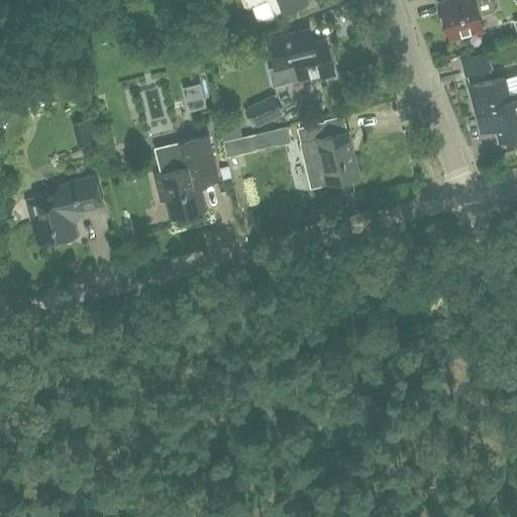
[(244,0),(247,7),(252,5),(257,20),(285,9),(309,0),(244,0)]
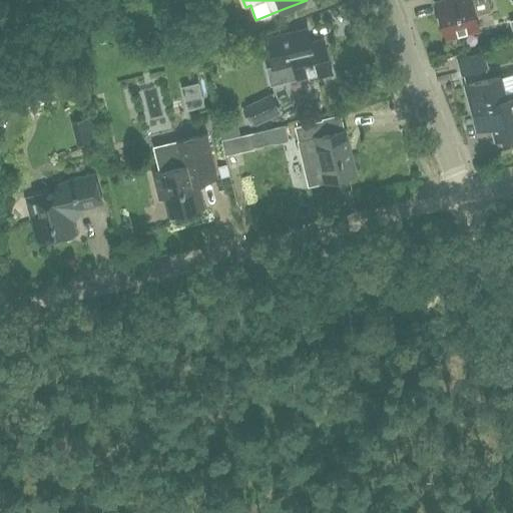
[(446,37),(479,28),(476,15),(491,11),(488,0),(454,0),(437,5),(446,37)]
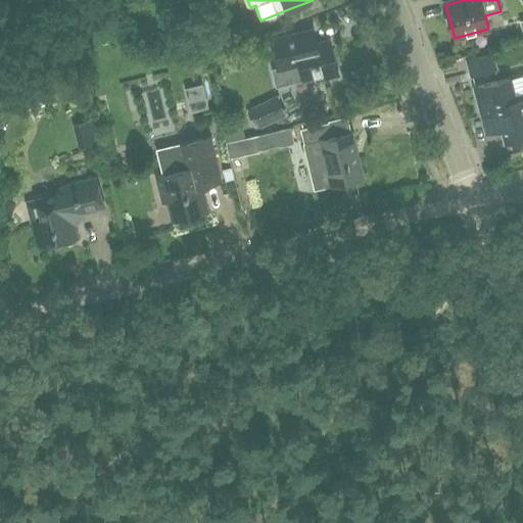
[(317,42),(314,28),(270,38),(278,68),(298,63),(302,79),(316,76),(317,80),(338,75),(330,39),(317,42)]
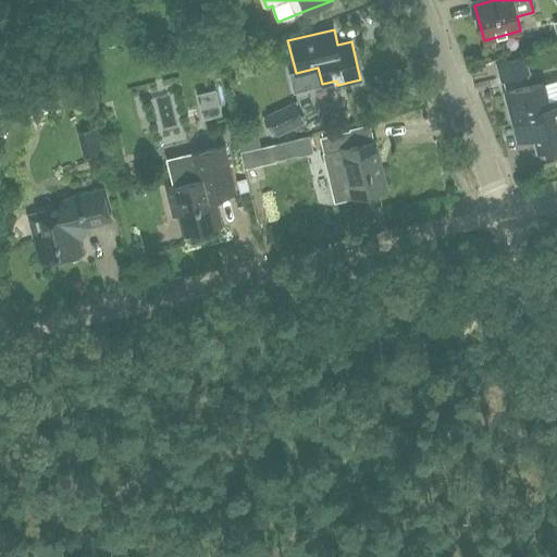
[(496,63),(500,82),(531,73),(525,54),(496,63)]
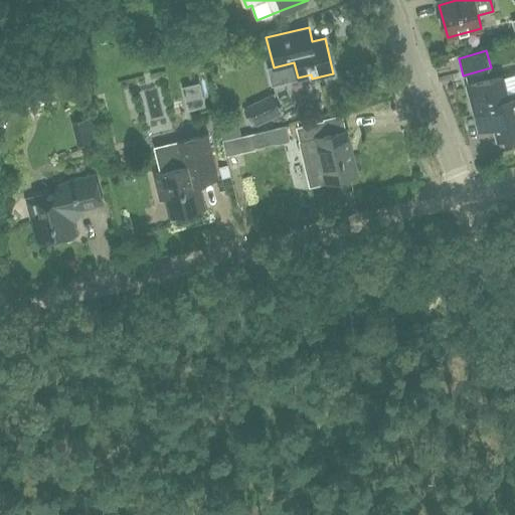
[(514,97),(503,101),(497,78),(463,88),(471,117),(486,112),(494,140),(505,138),(506,141),(514,138),(514,97)]
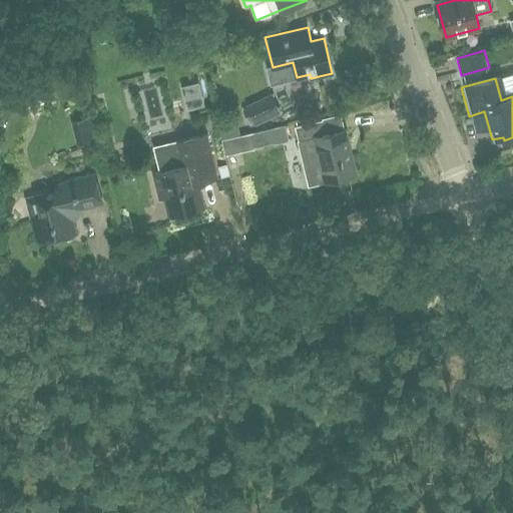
[(273,93),(245,106),(254,125),(282,112),(273,93)]
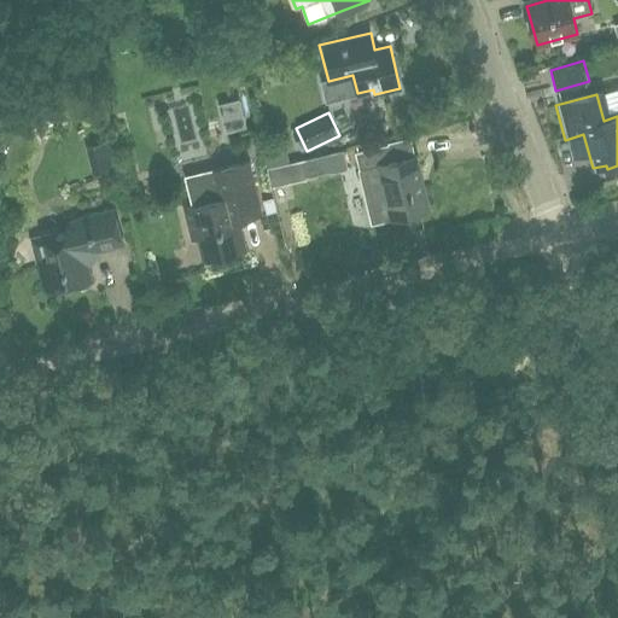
[(392,159),(389,144),(355,151),(372,222),(429,209),(415,155),(392,159)]
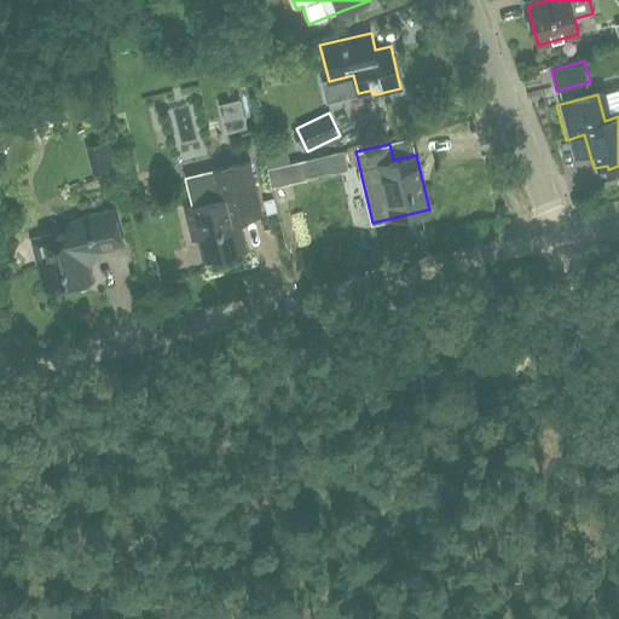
[(345,149),(327,154),(330,168),(331,172),(350,168),(345,149)]
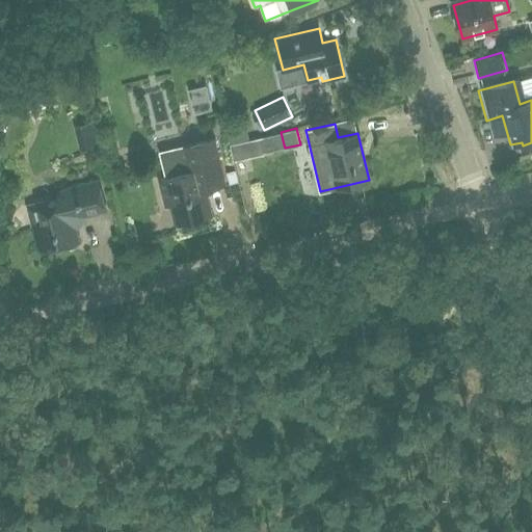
[(224,186),(219,164),(213,138),(184,145),(189,170),(159,178),(166,207),(171,206),(176,223),(211,215),(205,190),(224,186)]
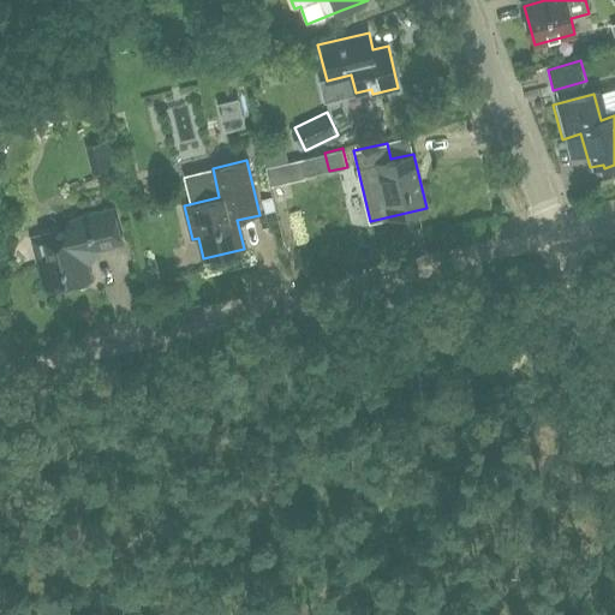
[(273,203),(284,202),(279,185),(305,178),(300,160),(264,168),(269,187),(273,203)]
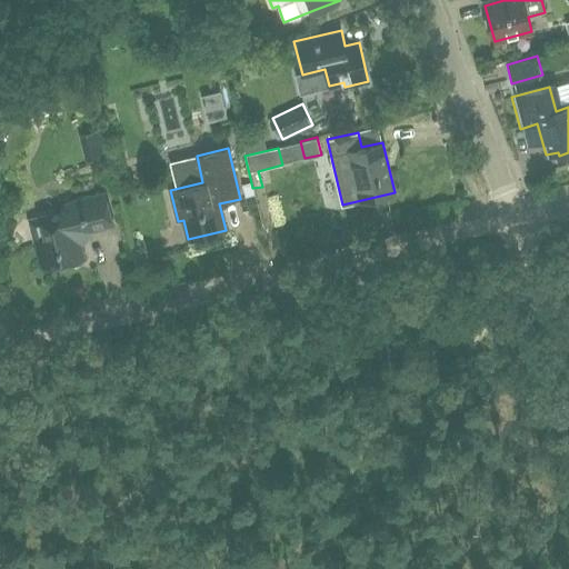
[(111,222),(103,193),(67,202),(59,217),(51,218),(50,213),(27,220),(32,241),(37,240),(43,266),(82,256),(79,241),(88,229),(111,222)]
